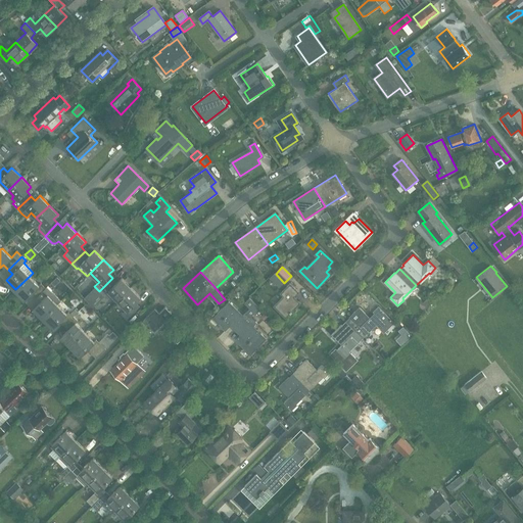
[(30,276),(15,289),(26,299),(32,293),(36,297),(45,288),(41,283),(39,285),(30,276)]
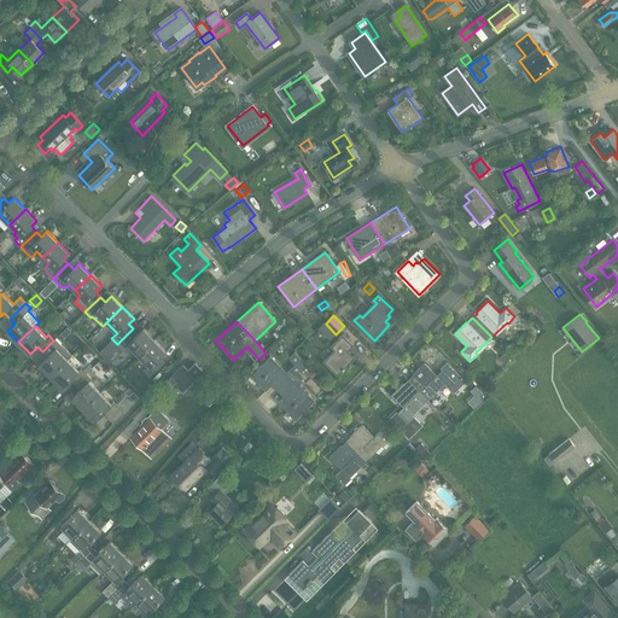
[(133,349),(139,355),(155,340),(144,328),(138,334),(133,328),(117,344),(124,351),(129,353),(133,349)]
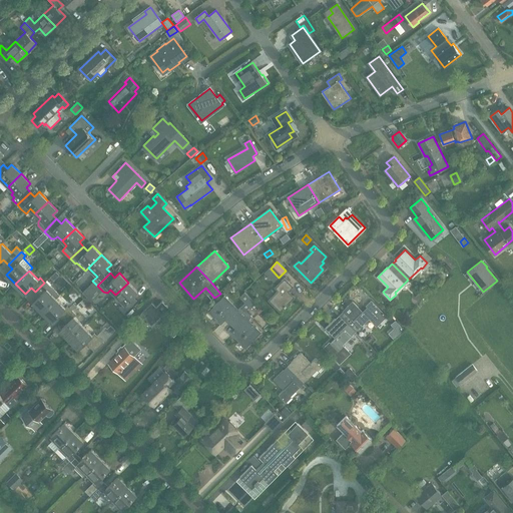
[(270,301),(281,312),(295,298),(289,291),(293,287),(285,279),(276,288),(279,291),(270,301)]
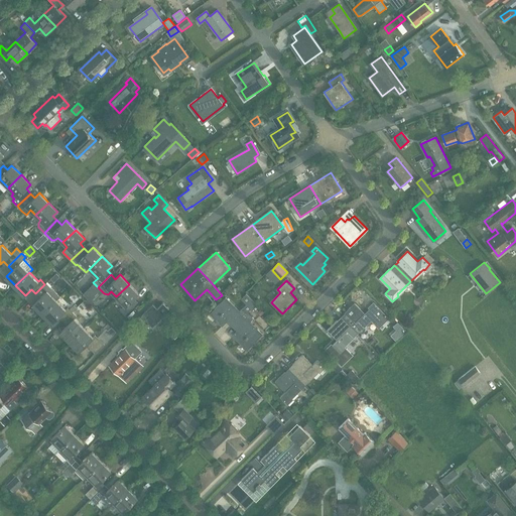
[(45,284),(44,284),(35,293),(39,297),(33,303),(43,313),(56,300),(60,296),(46,283),(45,284)]
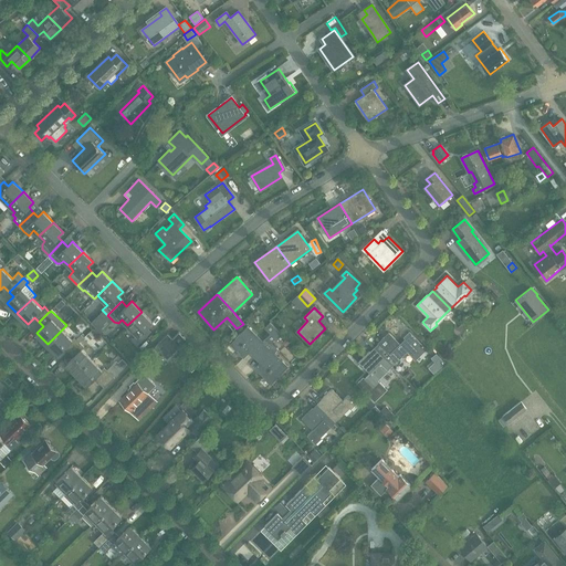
[(152,332),(147,327),(152,322),(142,312),(127,325),(137,335),(132,341),(137,345),(152,332)]
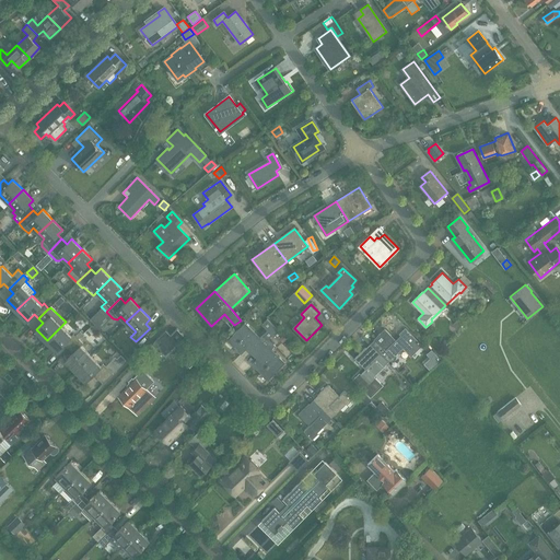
[(268,331),(264,335),(260,339),(245,324),(229,340),(241,353),(249,346),(256,352),(269,340),(278,330),(268,319),(263,325),(268,331)]
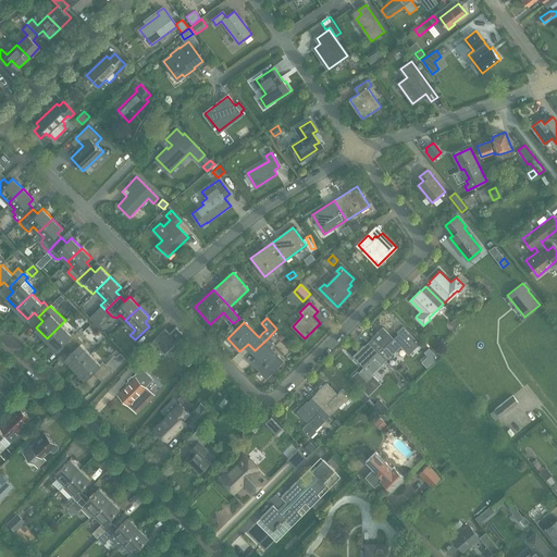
[(460,323),(455,318),(450,323),(455,329),(460,323)]
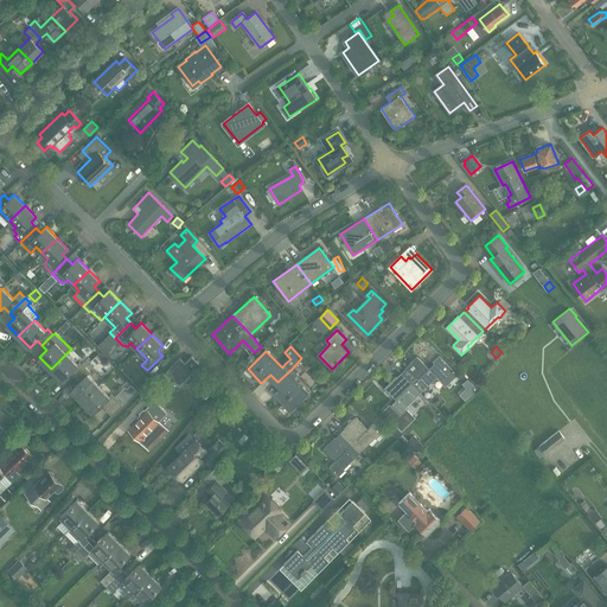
[(69,372),(74,378),(84,366),(80,362),(77,364),(66,353),(51,369),(62,379),(69,372)]
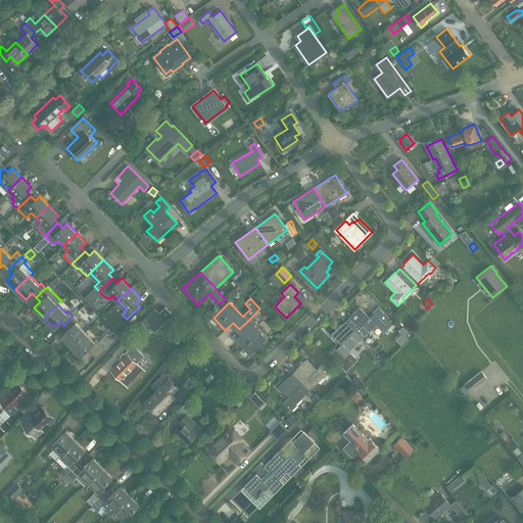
[(350,318),(346,322),(363,338),(376,325),(377,326),(384,333),(393,324),(395,322),(379,305),(373,312),(375,313),(370,318),(360,307),(349,317),(350,318)]
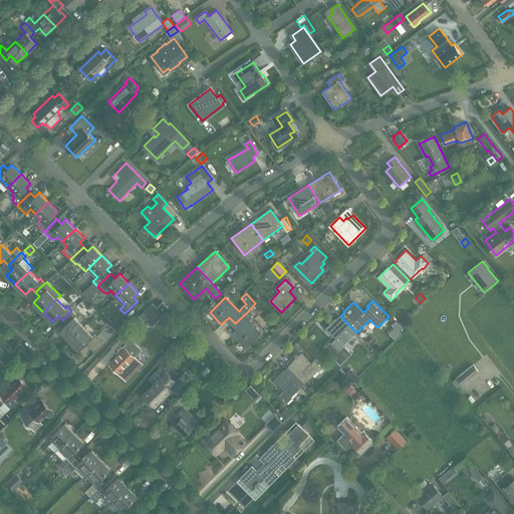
[(157,307),(163,313),(169,307),(163,301),(157,307)]
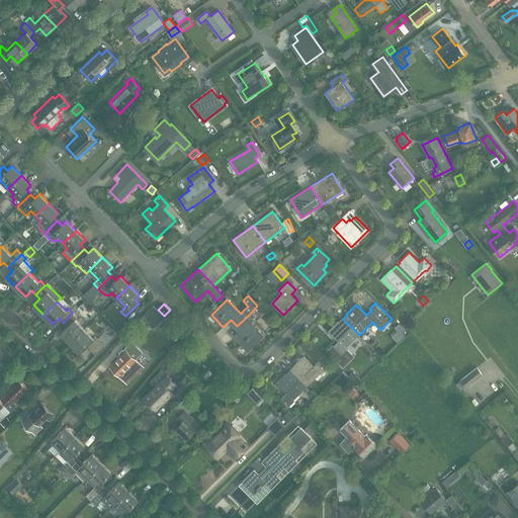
[(154,306),(142,317),(153,328),(164,317),(157,310),(154,306)]
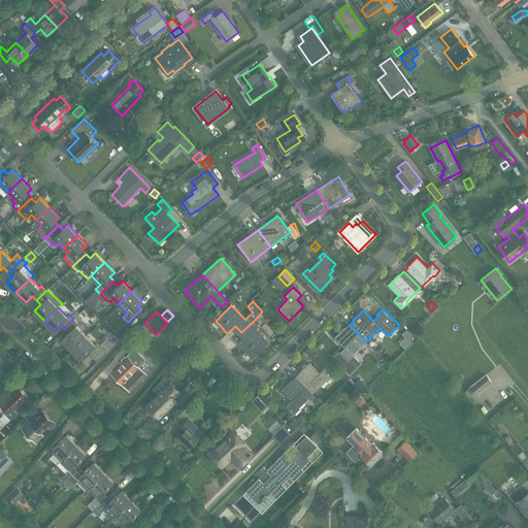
[(76,326),(78,324),(73,319),(64,329),(68,333),(62,339),(72,350),(86,335),(76,326)]
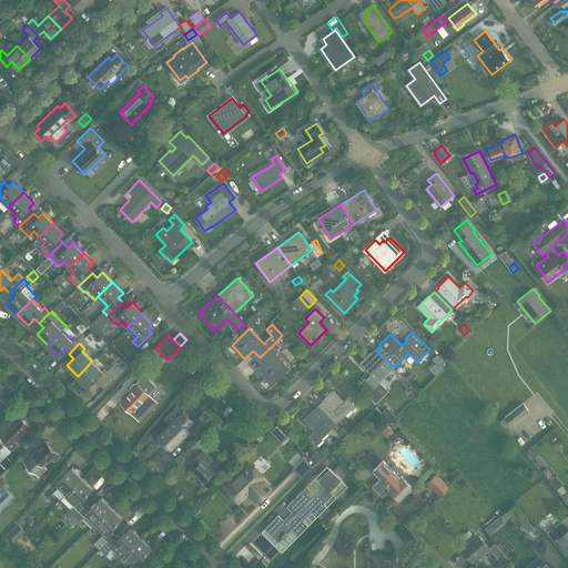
[(279,351),(273,345),(260,357),(264,362),(255,369),(272,386),(290,368),(275,354),(279,351)]
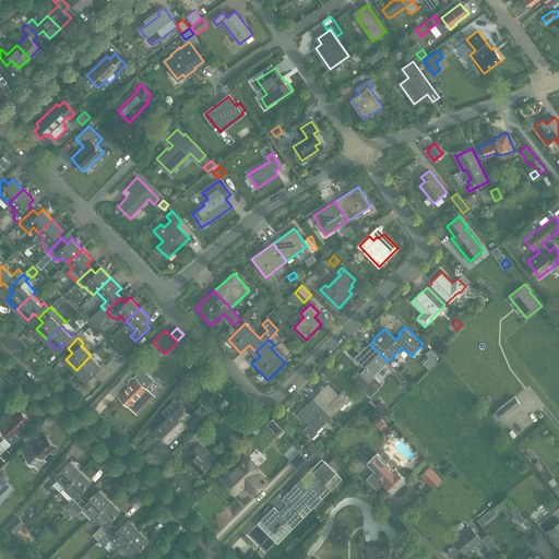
[(359,372),(353,379),(370,396),(382,384),(373,376),(388,361),(370,344),(366,348),(365,347),(354,358),(366,369),(360,373),(359,372)]
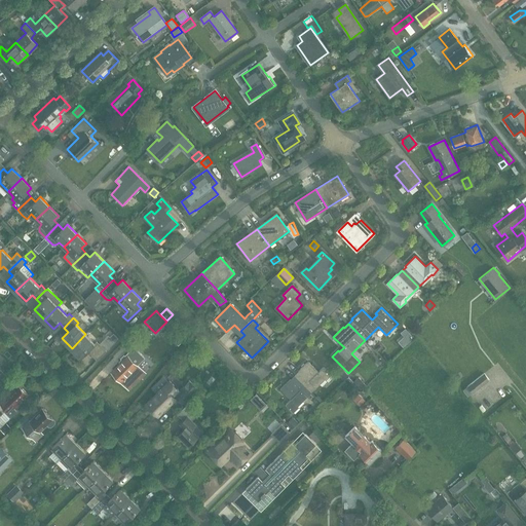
[(405,337),(399,343),(404,348),(414,338),(406,330),(401,334),(405,337)]
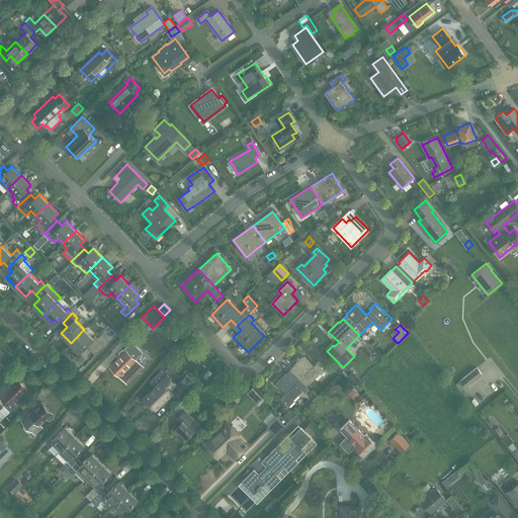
[(108,332),(106,330),(98,339),(95,336),(93,339),(84,329),(71,343),(80,352),(86,346),(95,354),(116,334),(111,329),(108,332)]
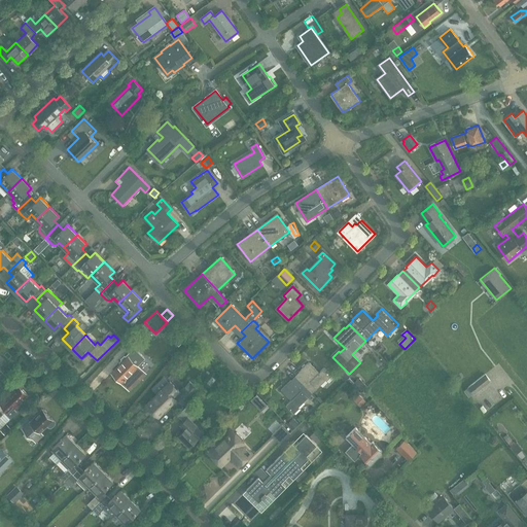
[(374,350),(378,346),(373,341),(365,348),(372,354),(370,356),(378,362),(382,358),(374,350)]
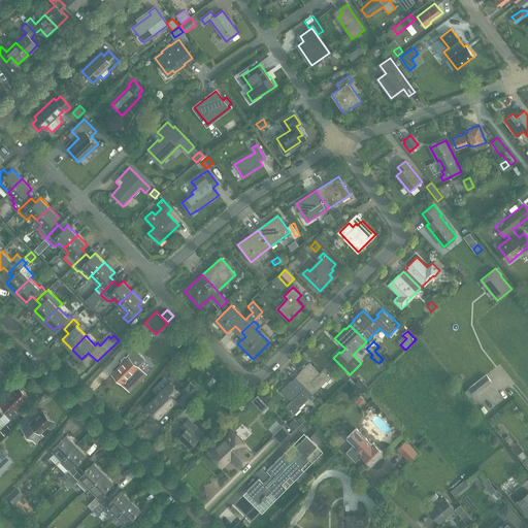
[(123,381),(124,382),(121,384),(130,393),(146,376),(137,367),(145,359),(134,348),(126,356),(128,358),(114,372),(118,375),(119,378),(120,381),(123,381)]
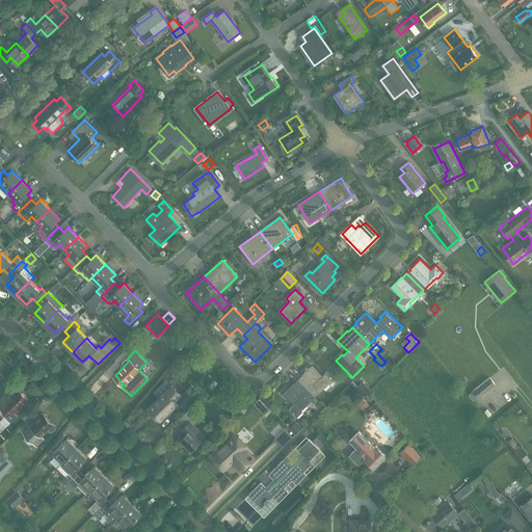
[(302,376),(298,380),(316,397),(329,383),(330,384),(336,379),(327,371),(323,376),(312,366),(301,376),(302,376)]
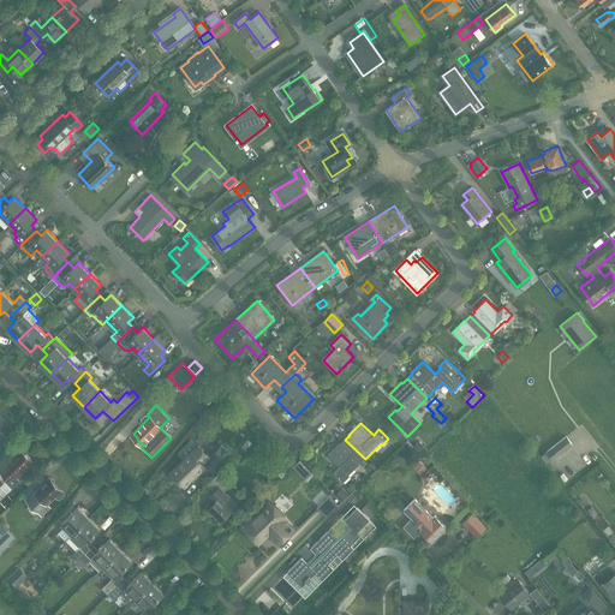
[(548,452),(554,459),(573,445),(567,437),(548,452)]
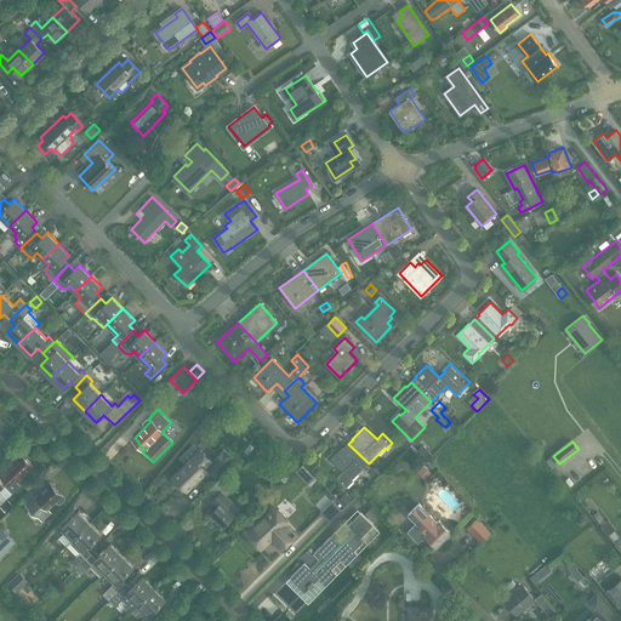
[(199,450),(193,444),(180,457),(187,465),(174,477),(187,490),(193,484),(194,485),(200,480),(199,478),(198,477),(206,468),(215,477),(234,457),(224,449),(212,460),(201,449),(199,450)]
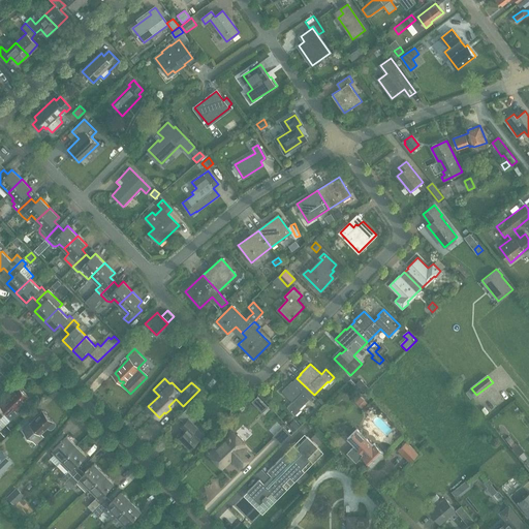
[(301,409),(300,408),(314,395),(297,378),(292,382),(292,381),(282,391),(293,402),(288,407),(296,414),(301,409)]
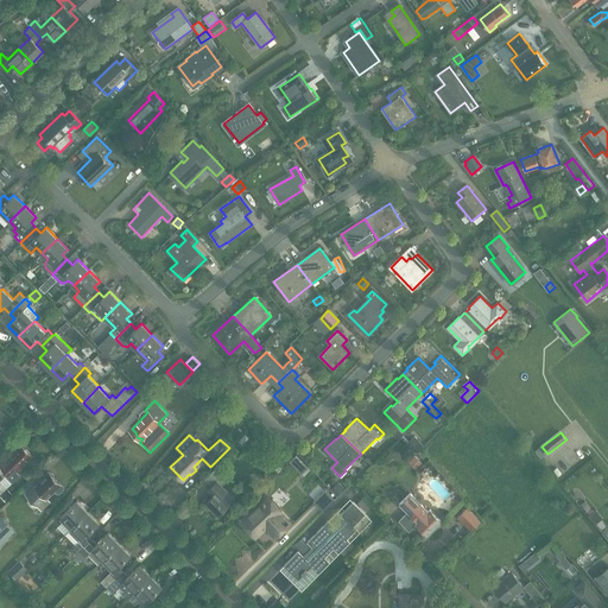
[(415,437),(410,442),(417,451),(423,447),(415,437)]
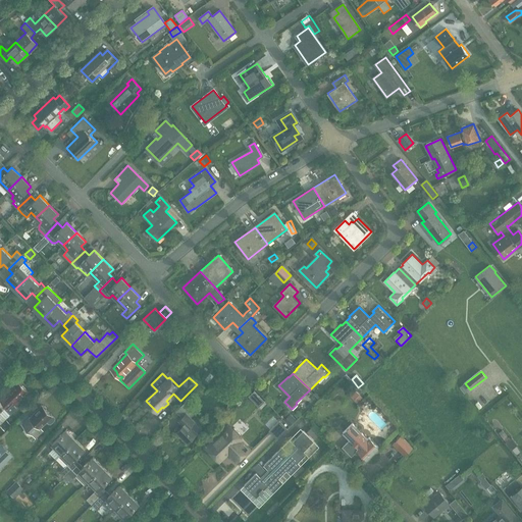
[(20,400),(19,399),(27,392),(17,382),(0,399),(0,401),(6,407),(4,409),(10,415),(16,409),(12,406),(15,403),(17,404),(20,400)]
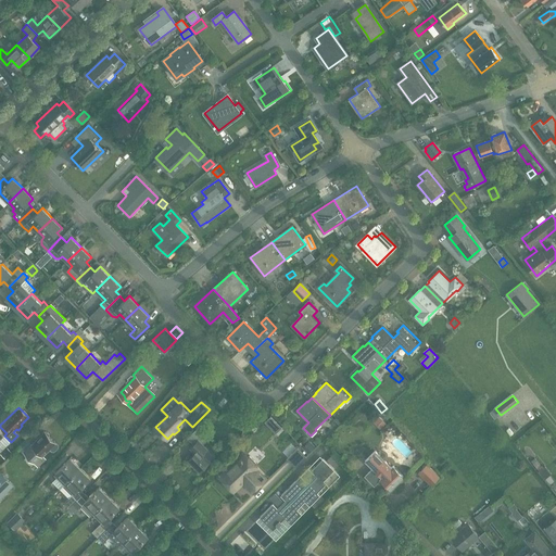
[(379,417),(374,422),(381,430),(387,425),(379,417)]
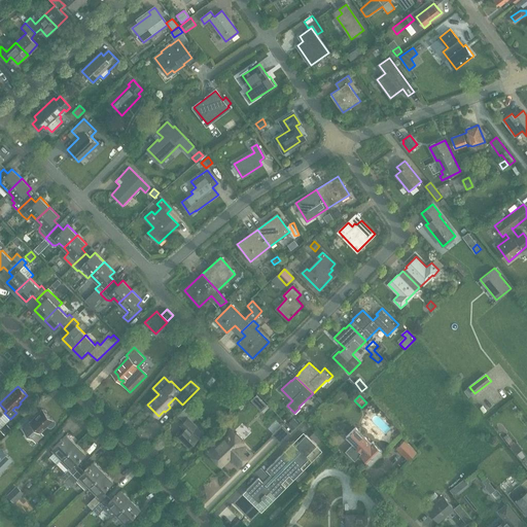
[(257,396),(251,401),(256,407),(261,401),(257,396)]
